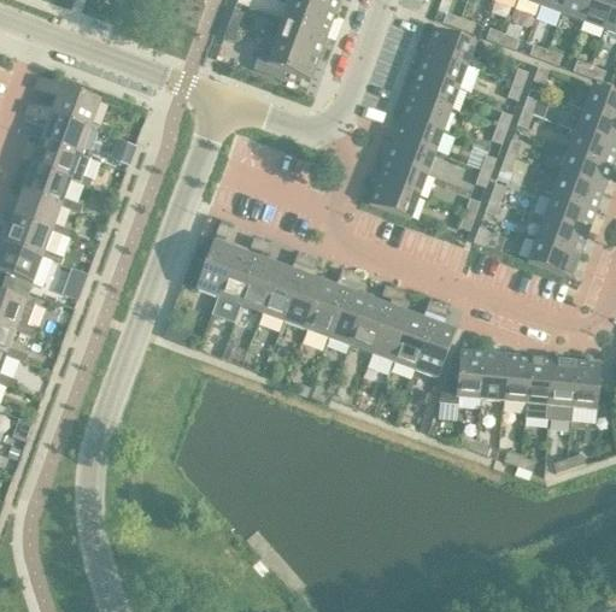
[(289,0),(283,17),(328,33),(335,11),(305,0),(289,0)]
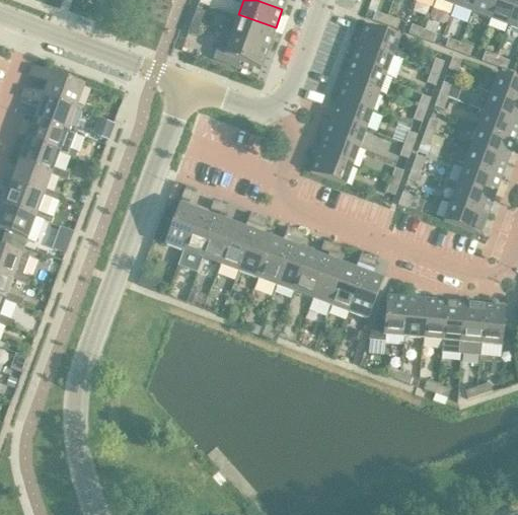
[(256,0),(282,9),(285,0),(256,0)]
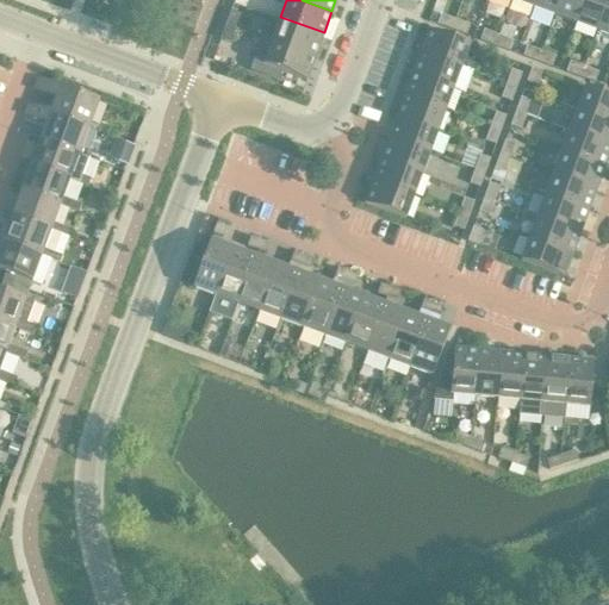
[(535,0),(534,4),(555,12),(560,0),(535,0)]
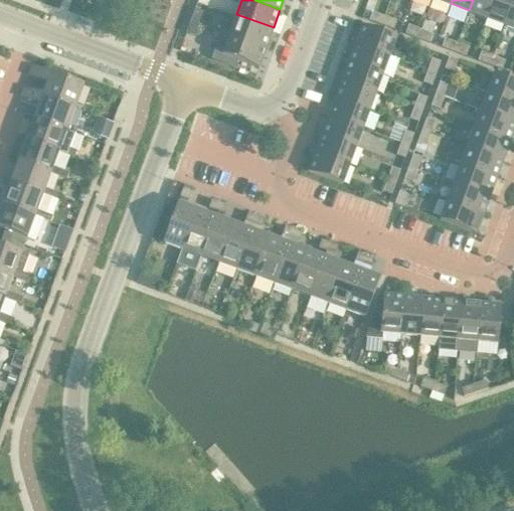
[(473,0),(469,10),(487,16),(493,0),(473,0)]
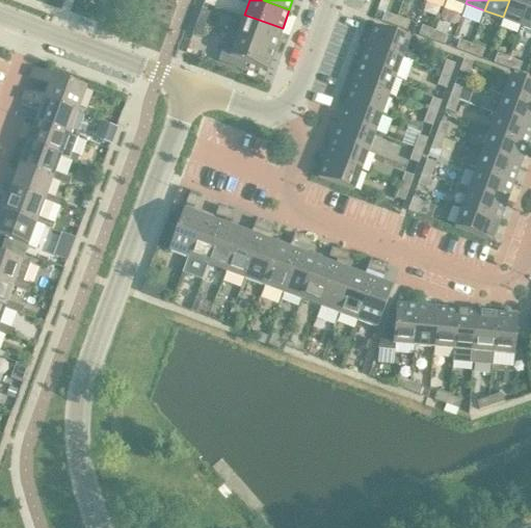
[(509,0),(503,17),(522,24),(530,0),(509,0)]
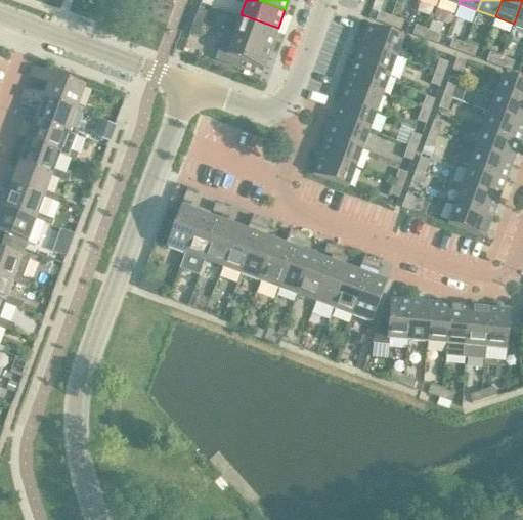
[(522,0),(514,24),(522,27),(522,0)]
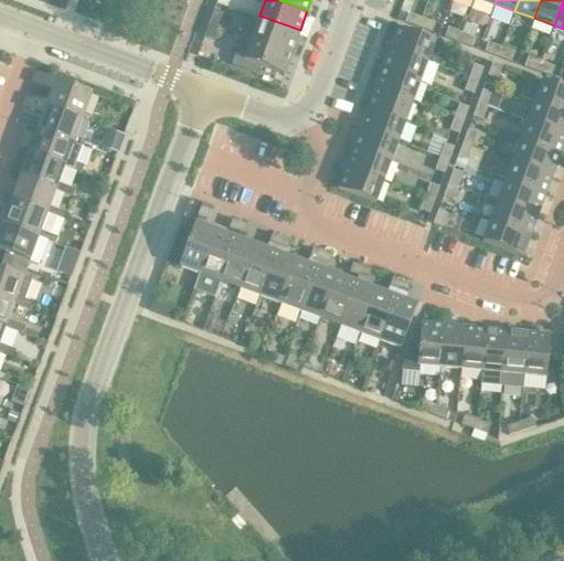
[(210,20),(219,23),(224,10),(214,7),(210,20)]
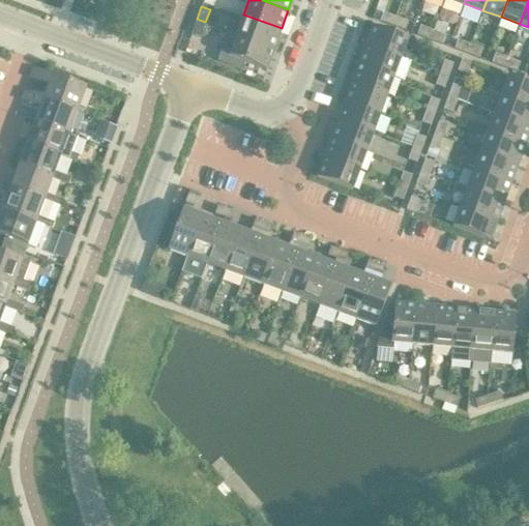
[(381,18),(393,23),(397,13),(384,9),(381,18)]
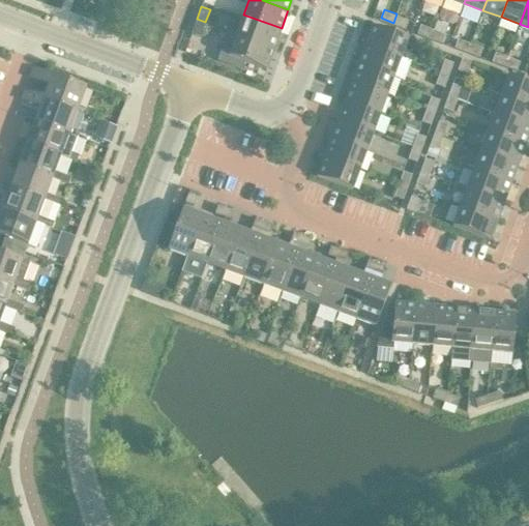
[(397,13),(393,23),(406,27),(409,19),(397,13)]
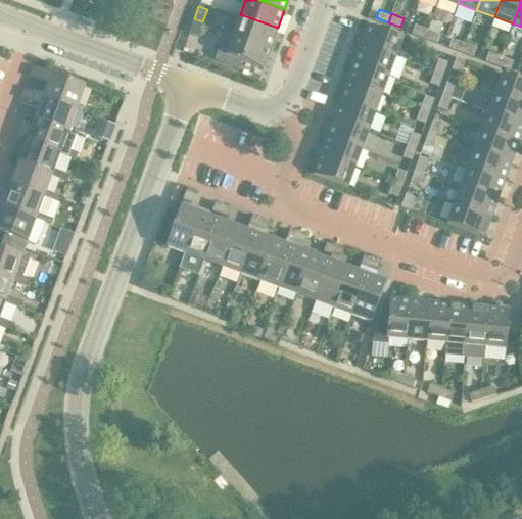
[(278,28),(240,14),(234,33),(271,46),(278,28)]
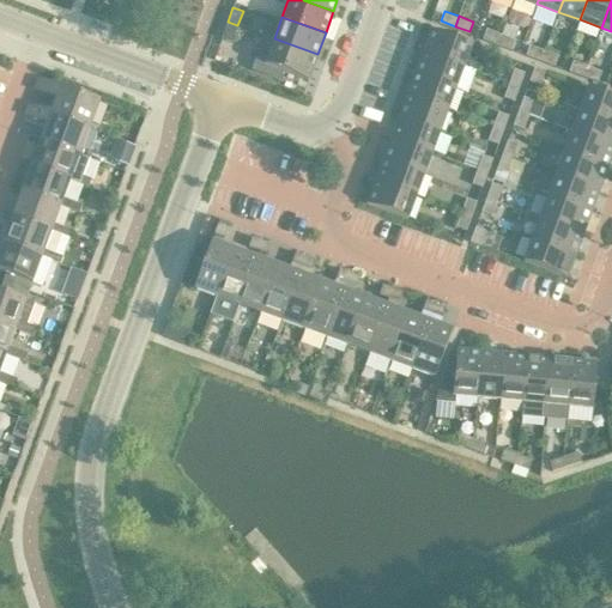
[(237,25),(228,22),(223,35),(232,38),(237,25)]
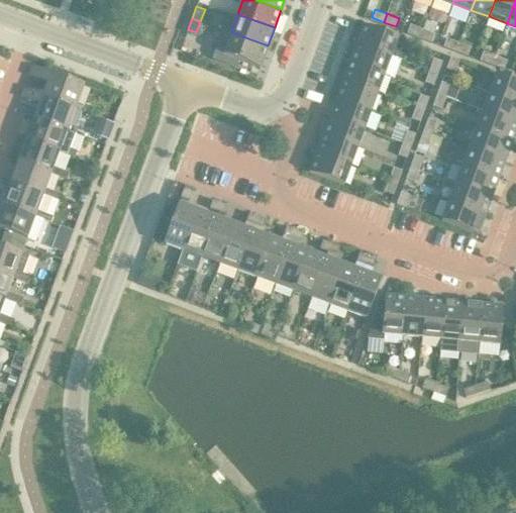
[(365,21),(357,40),(392,54),(399,34),(365,21)]
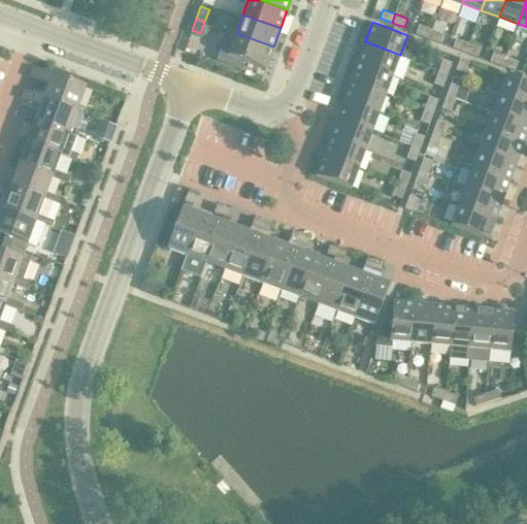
[(429,36),(432,28),(419,23),(416,31),(429,36)]
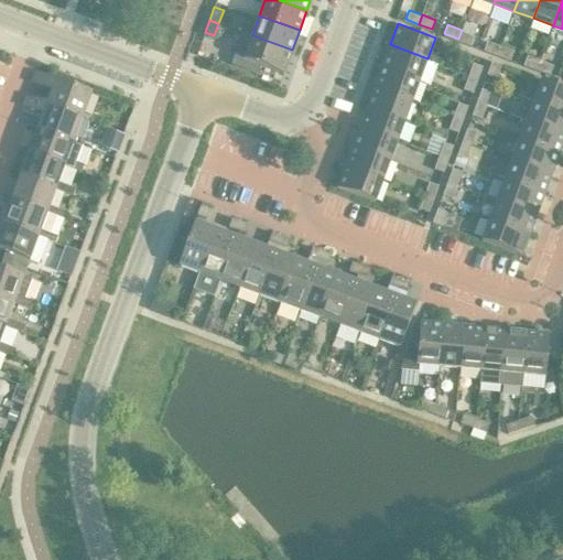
[(462,30),(458,39),(472,43),(475,34),(462,30)]
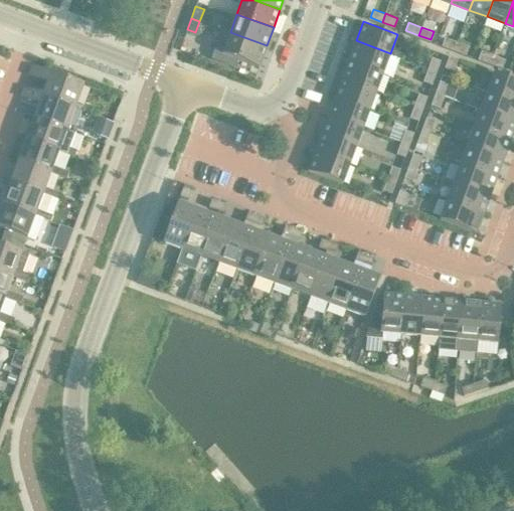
[(267,45),(230,32),(222,29),(212,56),(235,64),(238,57),(260,64),(267,45)]
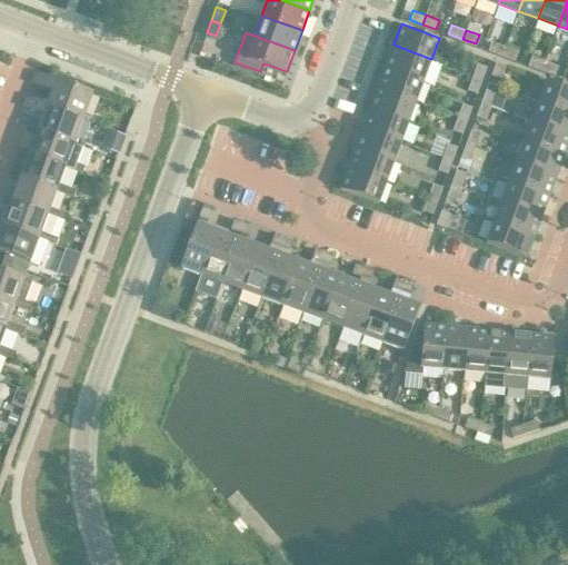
[(502,53),(506,45),(492,40),(489,49),(502,53)]
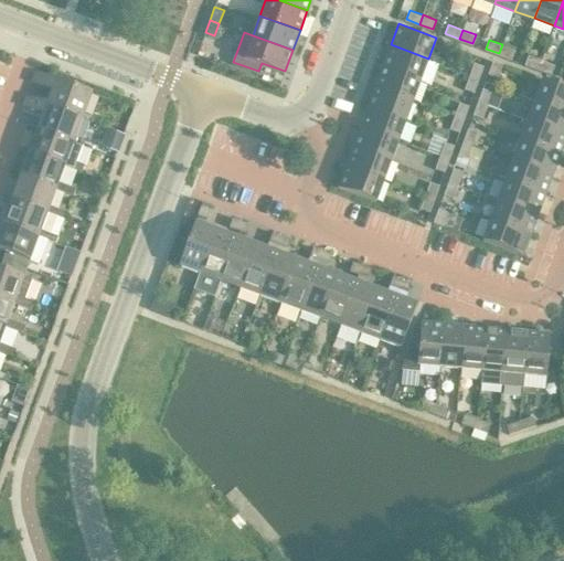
[(421,78),(428,59),(391,44),(383,64),(421,78)]
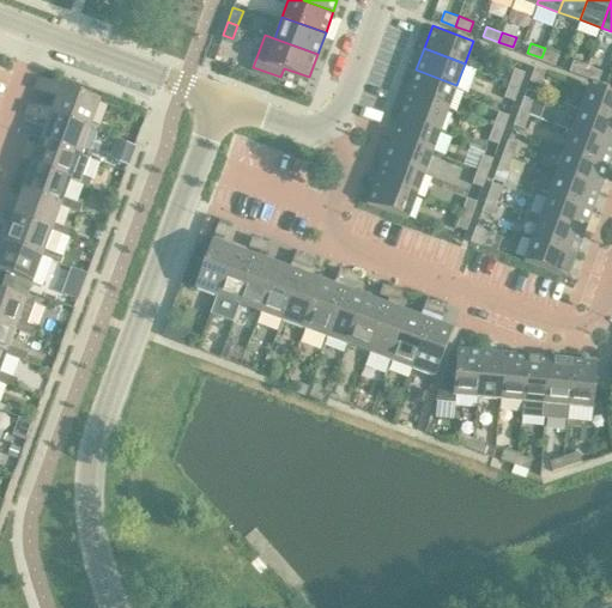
[(545,48),(541,58),(555,62),(558,53),(545,48)]
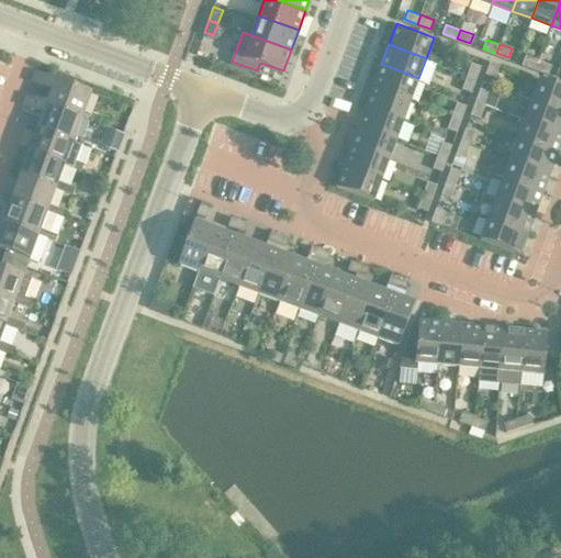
[(536,67),(539,59),(526,54),(523,63),(536,67)]
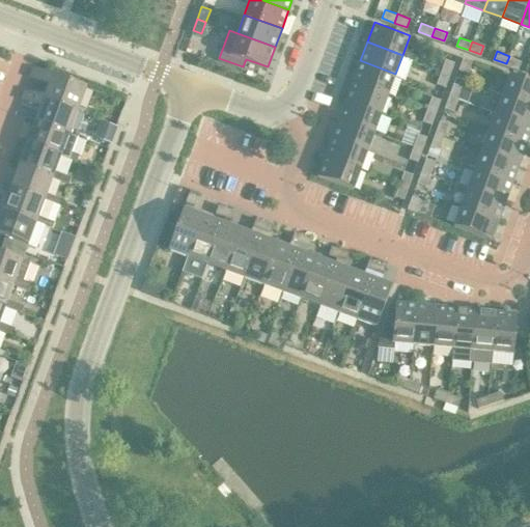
[(464,55),(458,68),(467,72),(472,58),(464,55)]
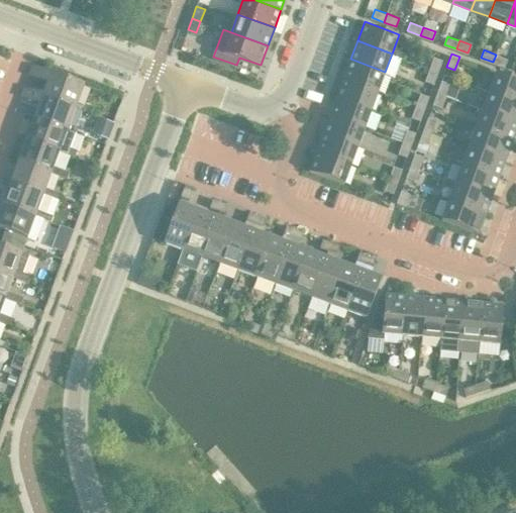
[(496,55),(493,62),(504,67),(507,59),(496,55)]
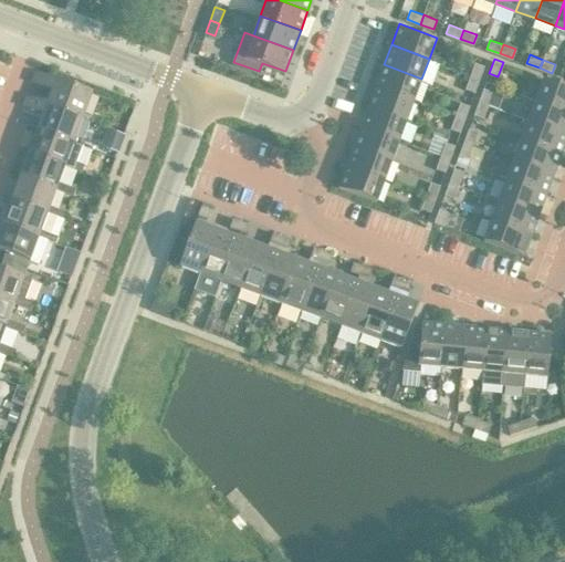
[(471,74),(480,77),(484,65),(474,62),(471,74)]
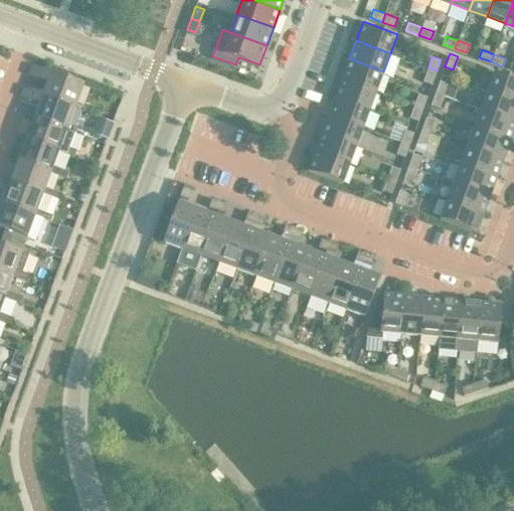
[(377,90),(383,71),(349,58),(342,76),(377,90)]
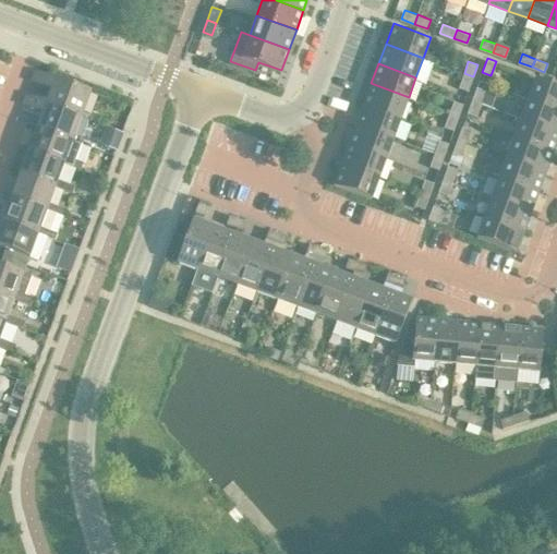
[(49,92),(46,100),(46,101),(82,115),(88,117),(91,111),(84,109),(92,88),(35,68),(29,84),(49,92)]
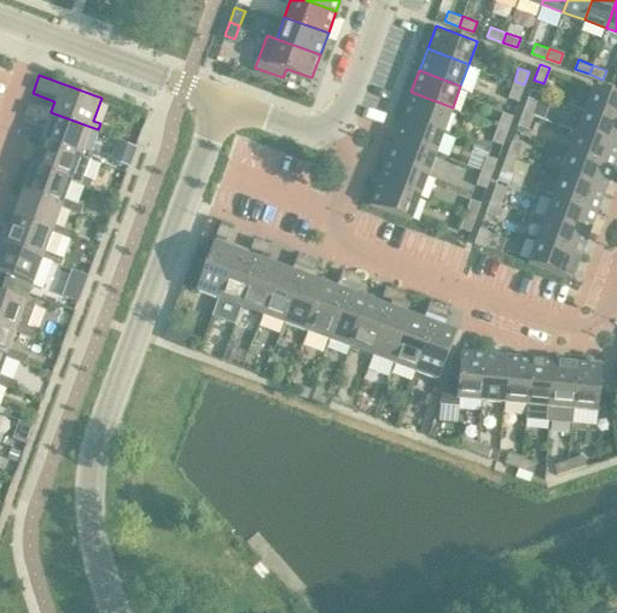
[(524,85),(514,81),(508,95),(519,99),(524,85)]
